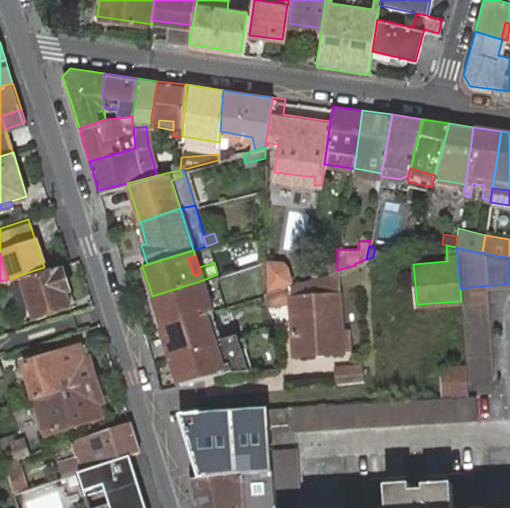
[(267,260),(267,290),(292,283),(287,265),(283,260),(267,260)]
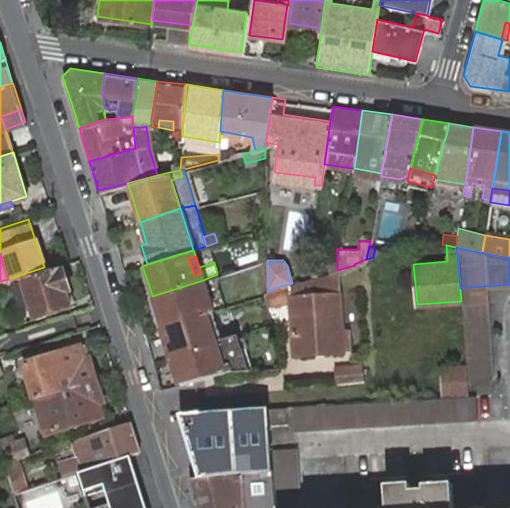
[(62,267),(24,279),(13,283),(19,303),(30,300),(32,305),(33,311),(35,315),(70,305),(69,301),(68,297),(67,293),(70,292),(62,267)]
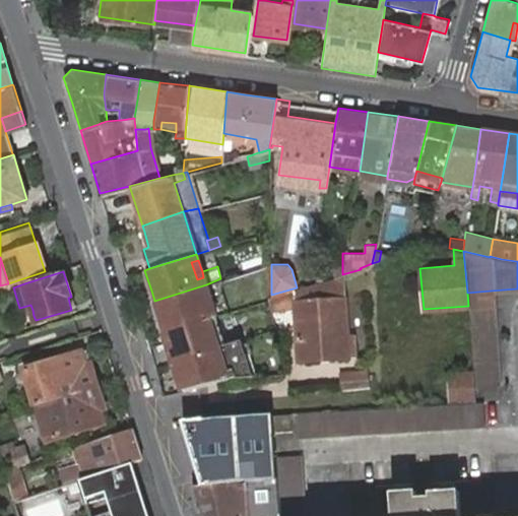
[(271,295),(269,296),(268,297),(271,309),(295,305),(298,359),(347,356),(347,353),(354,353),(353,332),(345,332),(342,274),(335,276),(315,282),(297,287),(271,295)]
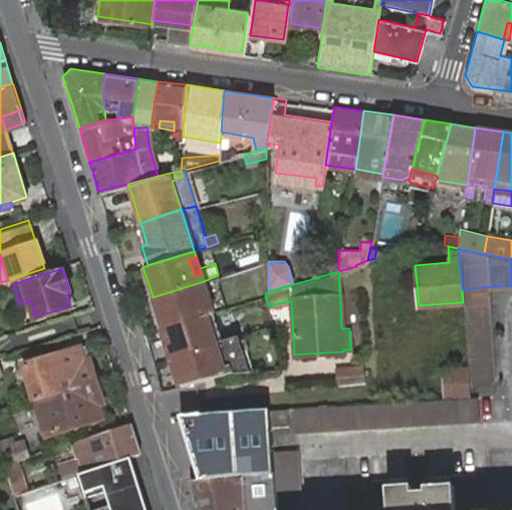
[(204,281),(153,297),(156,306),(157,310),(155,312),(159,322),(161,323),(163,326),(206,312),(211,311),(212,310),(211,304),(204,306),(198,289),(205,287),(204,281)]
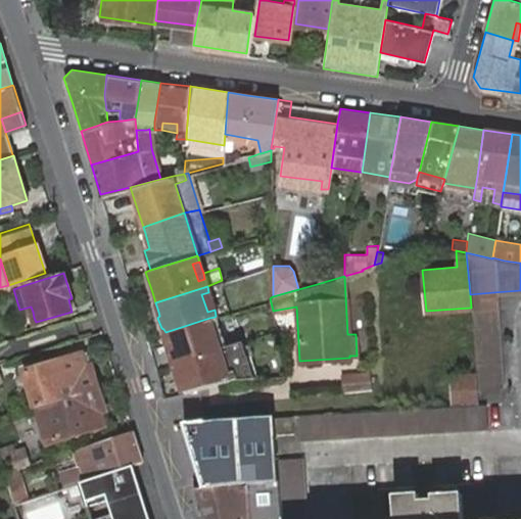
[(210,297),(208,292),(201,294),(207,312),(215,310),(212,303),(210,297)]
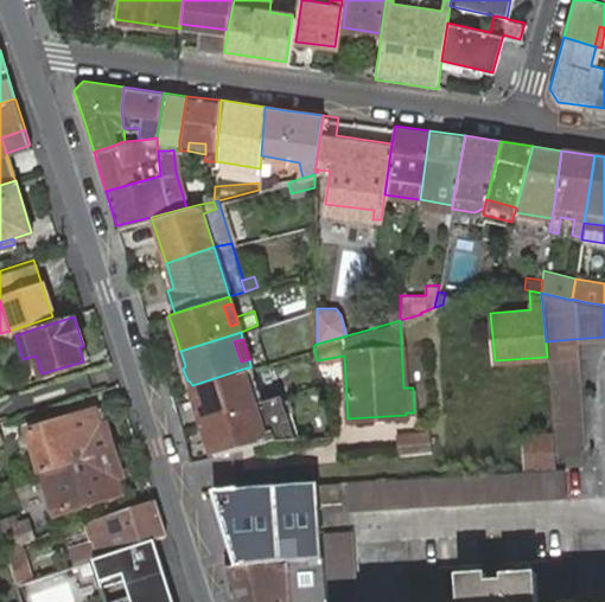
[(547,356),(552,429),(553,449),(580,447),(573,339),(546,341),(547,357),(547,356)]
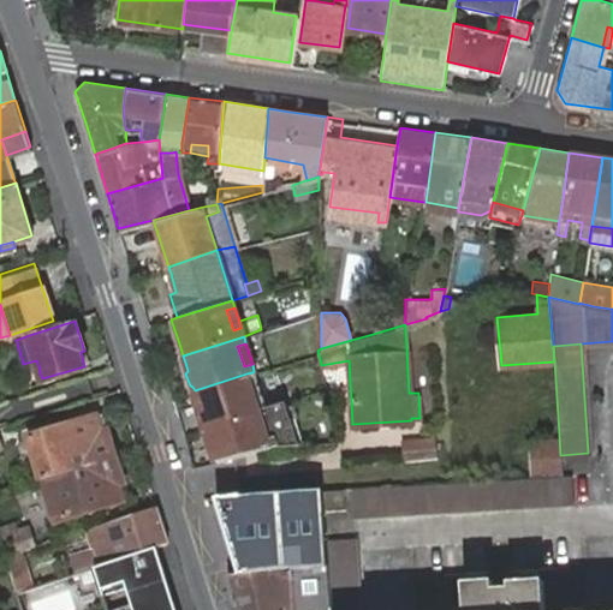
[(247,374),(195,390),(195,394),(200,406),(206,425),(257,408),(263,406),(261,399),(255,400),(253,394),(250,388),(256,386),(256,383),(253,372),(247,374)]
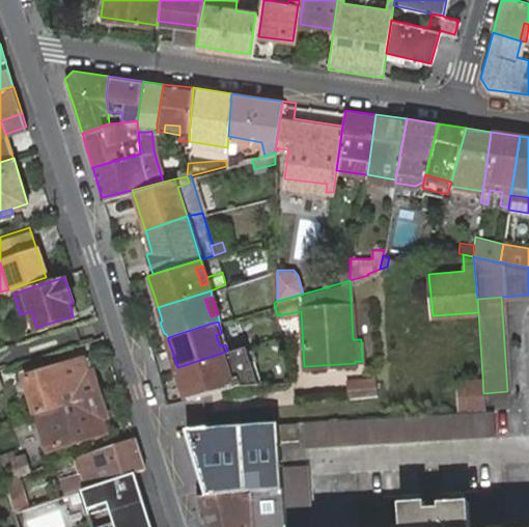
[(246,344),(227,351),(222,353),(177,367),(182,383),(186,394),(187,396),(239,383),(257,382),(254,372),(251,361),(247,349),(246,344)]
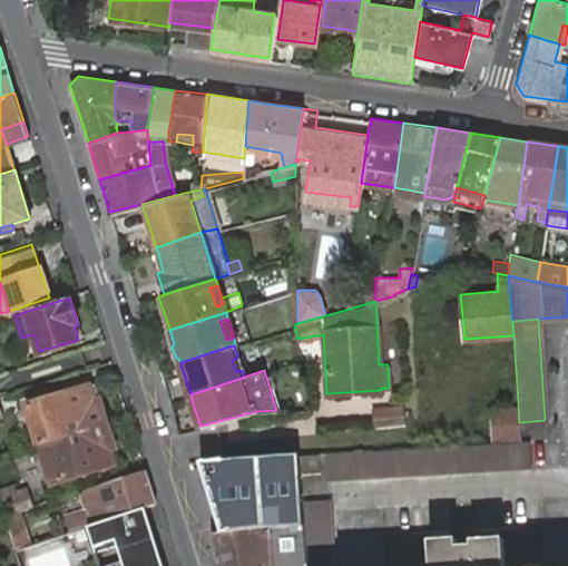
[(272,372),(265,374),(270,388),(273,400),(277,398),(274,387),(276,386),(272,372)]
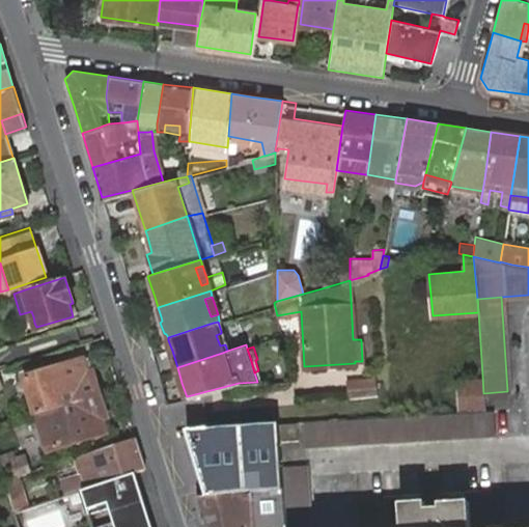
[(29,387),(36,411),(98,391),(91,369),(84,371),(80,357),(25,375),(25,377),(29,387)]
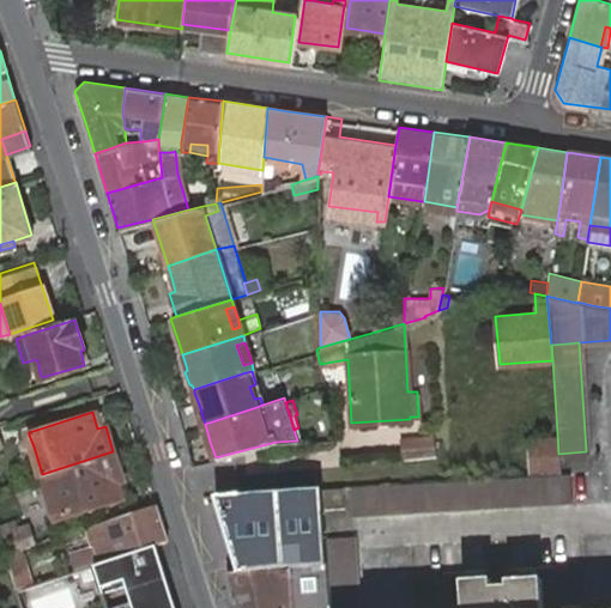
[(527,436),(530,472),(560,470),(558,454),(557,433),(527,436)]
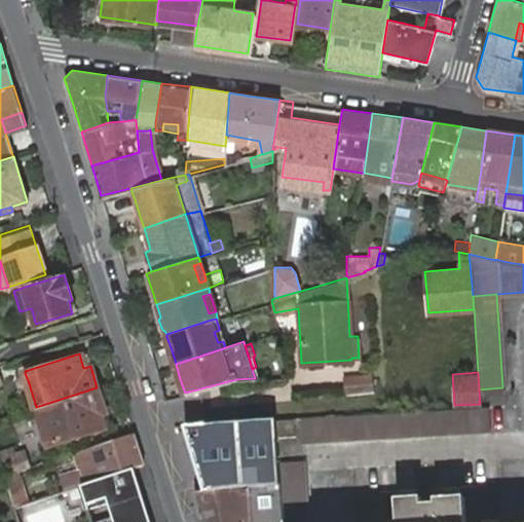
[(15,387),(29,383),(25,373),(12,376),(15,387)]
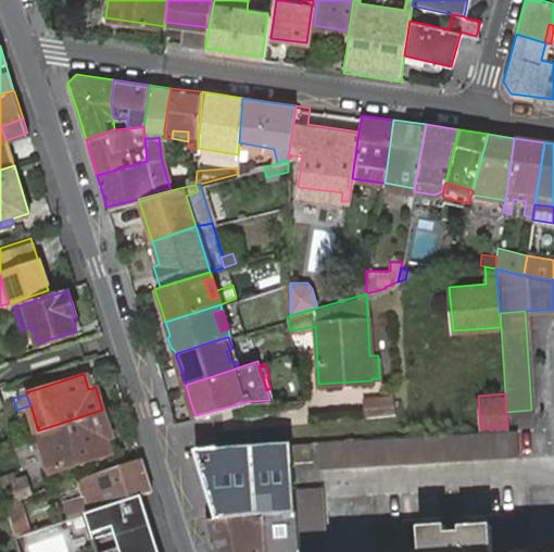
[(364,397),(365,414),(393,412),(392,394),(364,397)]
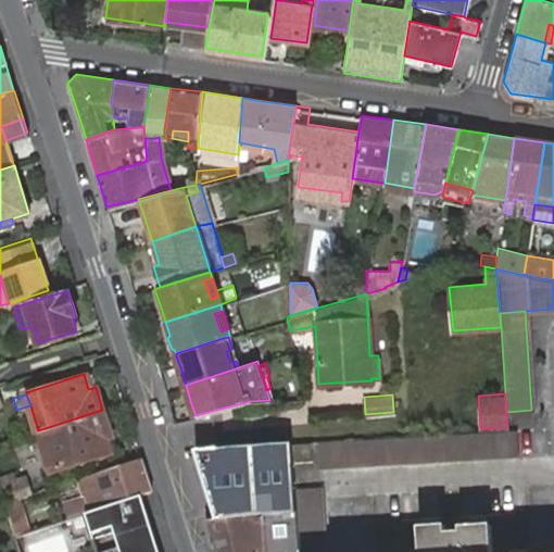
[(102,410),(38,430),(50,468),(108,450),(103,435),(110,433),(102,410)]
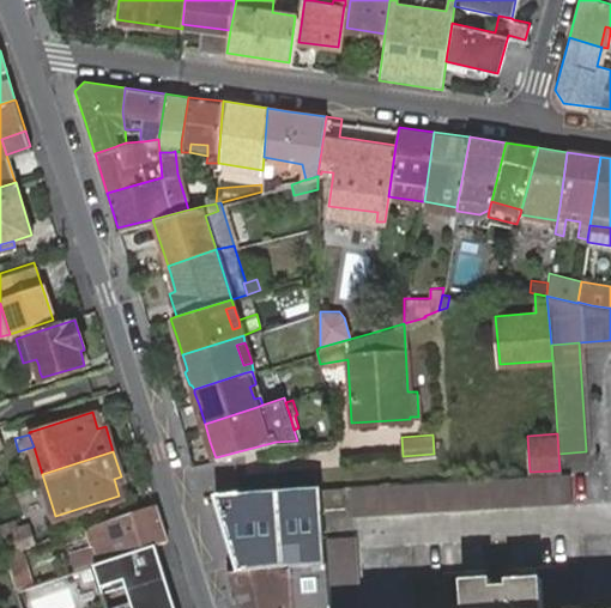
[(560,470),(530,472),(381,481),(380,481),(351,484),(352,511),(570,497),(569,469),(560,470)]
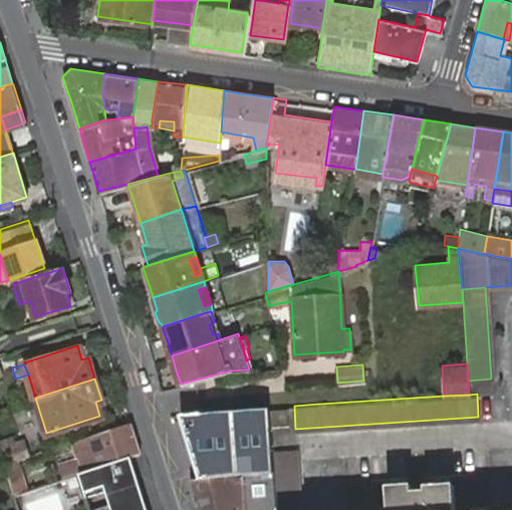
[(95,402),(99,416),(105,414),(101,400),(95,402)]
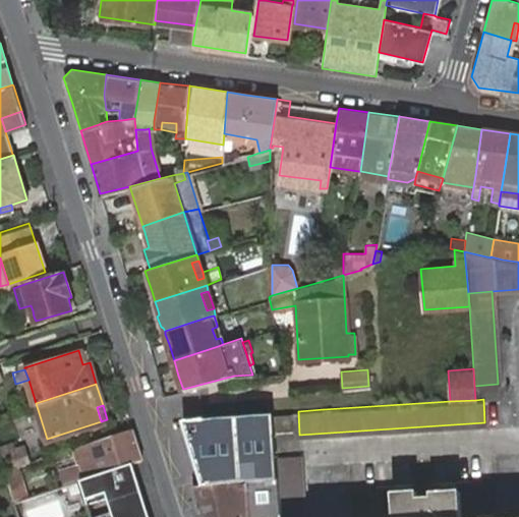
[(290,412),(272,413),(273,427),(273,431),(291,428),(290,412)]
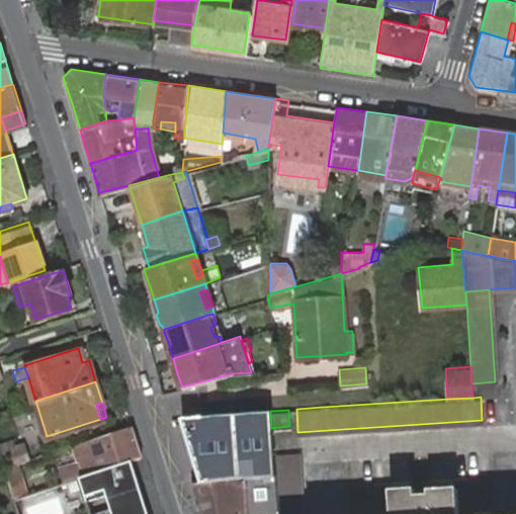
[(270,411),(181,417),(201,480),(238,477),(274,474),(273,452),(271,428),(271,425),(270,411)]
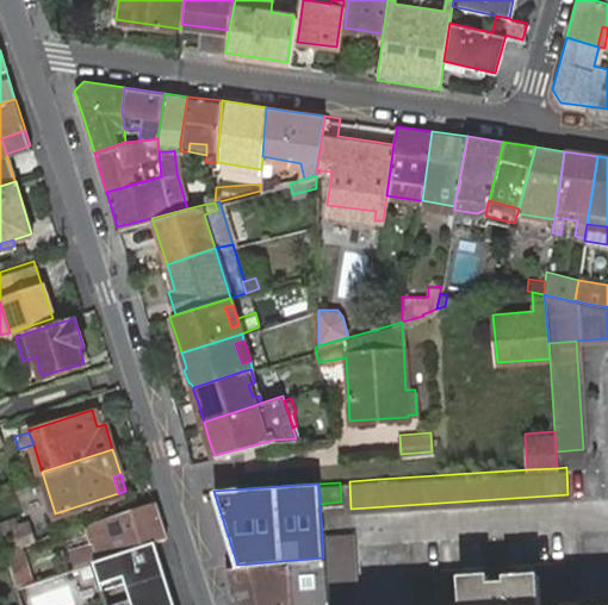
[(70,549),(76,565),(91,560),(165,535),(154,499),(87,522),(94,542),(70,549)]
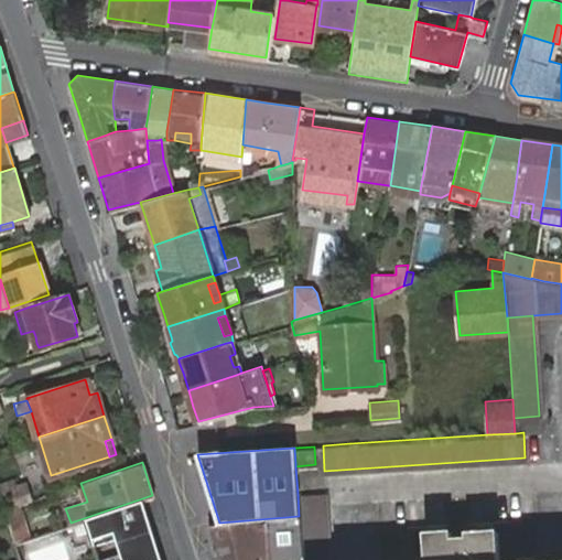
[(0,490),(15,485),(13,475),(0,480),(0,490)]
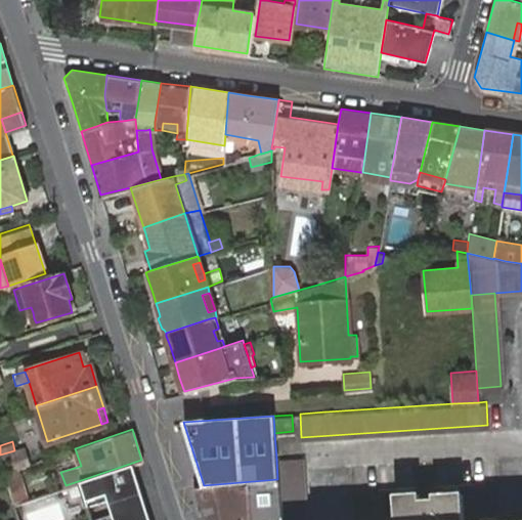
[(0,461),(4,472),(16,468),(28,464),(23,447),(14,450),(0,455),(0,461)]
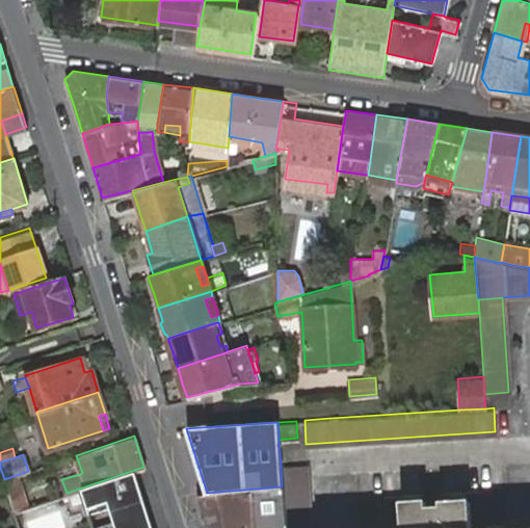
[(285,511),(285,527),(309,527),(306,463),(281,465),(282,486),(283,486),(285,511)]
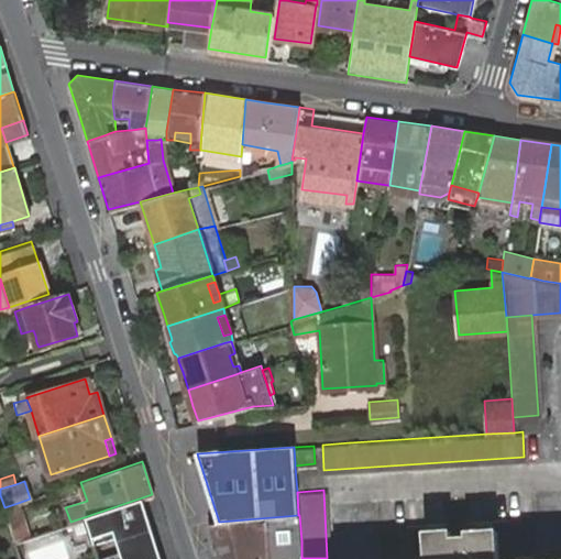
[(84,517),(97,558),(173,558),(152,494),(84,517)]
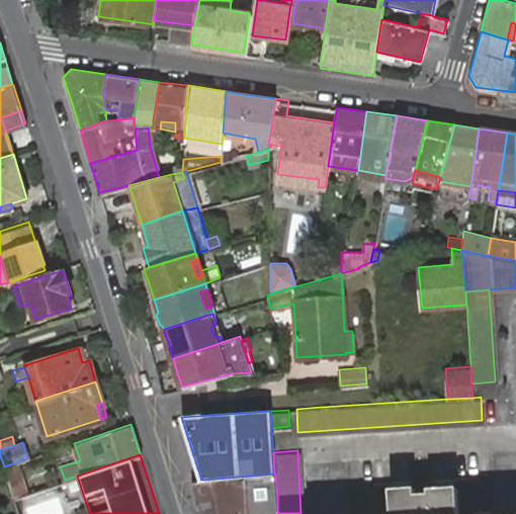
[(4,466),(7,478),(13,496),(26,493),(16,462),(4,466)]
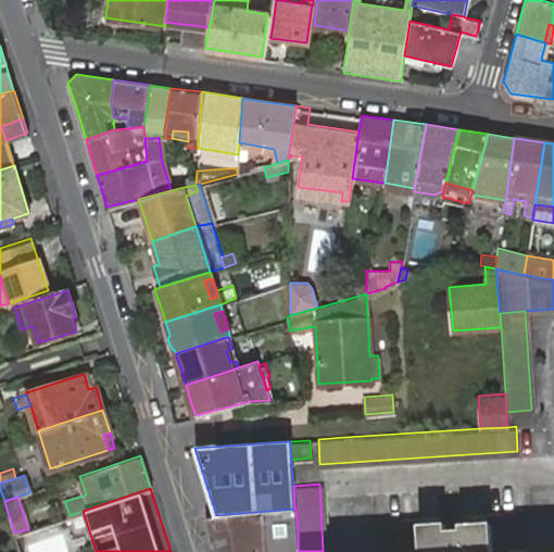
[(298,551),(298,535),(296,509),(294,509),(255,512),(216,515),(205,517),(215,551),(298,551)]
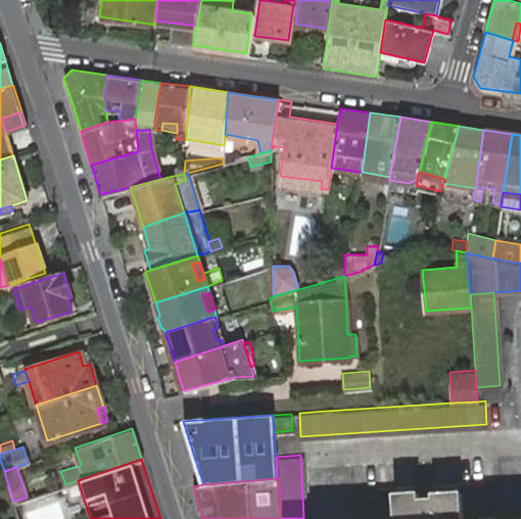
[(463,518),(461,490),(431,493),(431,499),(419,499),(418,490),(392,492),(394,518),(463,518)]
